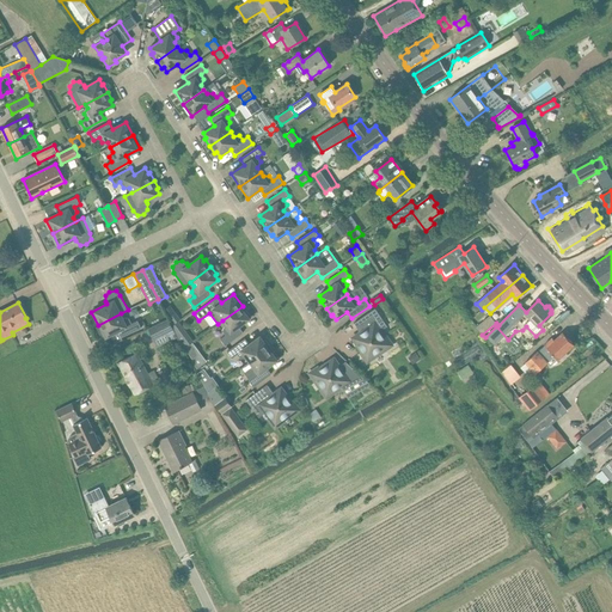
[(251,317),(243,306),(222,320),(225,325),(222,330),(226,335),(220,340),(225,346),(243,332),(239,326),(251,317)]
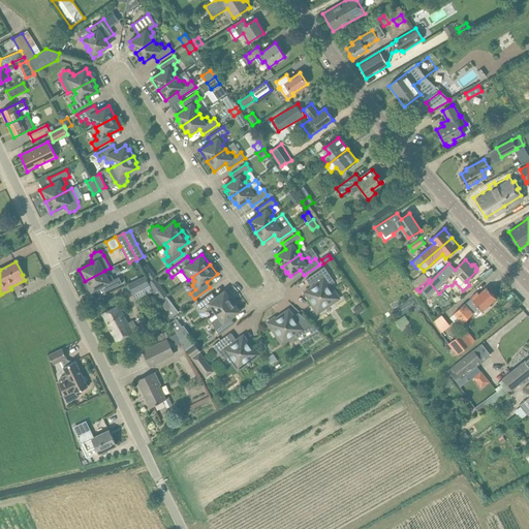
[(324,267),(306,279),(312,288),(306,292),(314,303),(312,304),(317,312),(325,307),(324,305),(329,302),(330,304),(338,299),(333,290),(331,291),(328,287),(335,282),(324,267)]
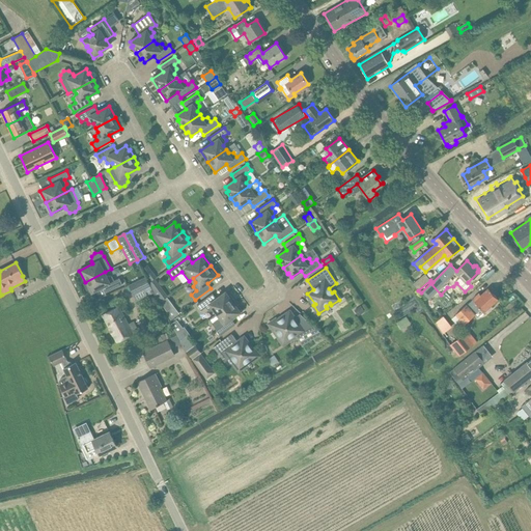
[(157,277),(151,271),(145,275),(146,276),(149,283),(157,277)]
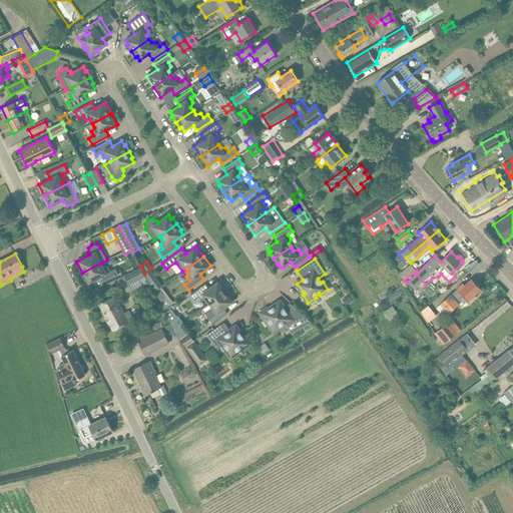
[(103,267),(101,263),(82,273),(87,284),(99,278),(102,284),(118,276),(115,269),(110,272),(108,267),(103,267)]
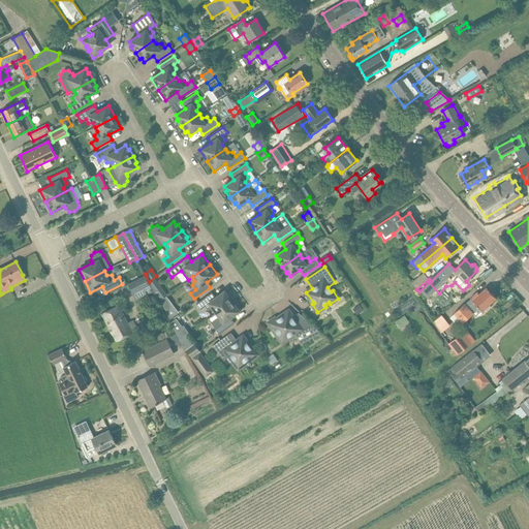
[(414,291),(416,289),(429,279),(424,273),(409,285),(414,291)]
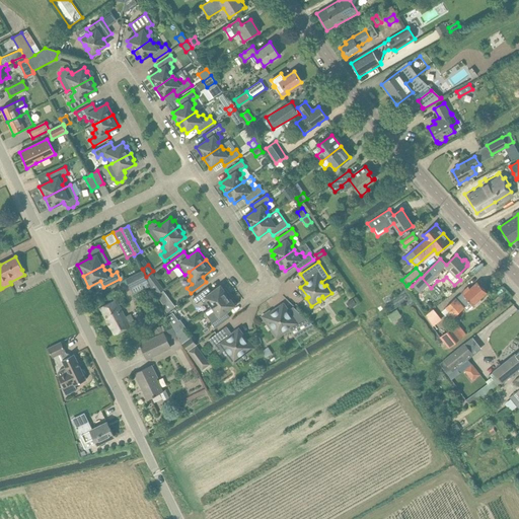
[(150,287),(147,280),(143,272),(127,280),(134,295),(150,287)]
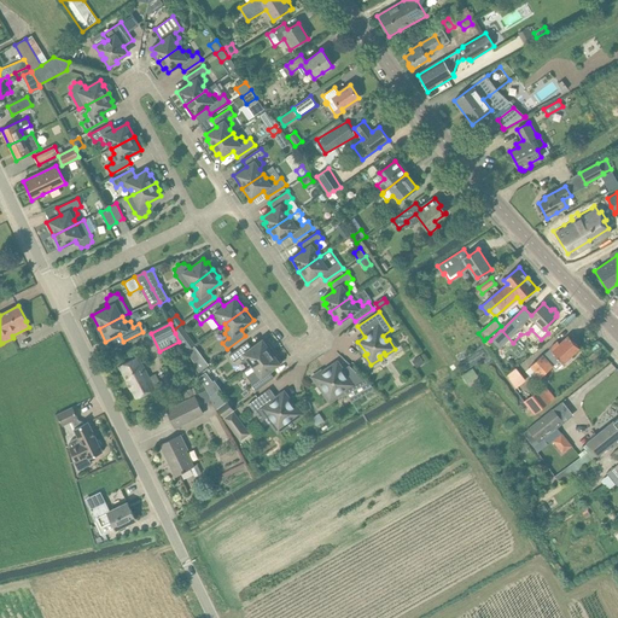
[(180,326),(174,331),(187,353),(194,344),(180,326)]
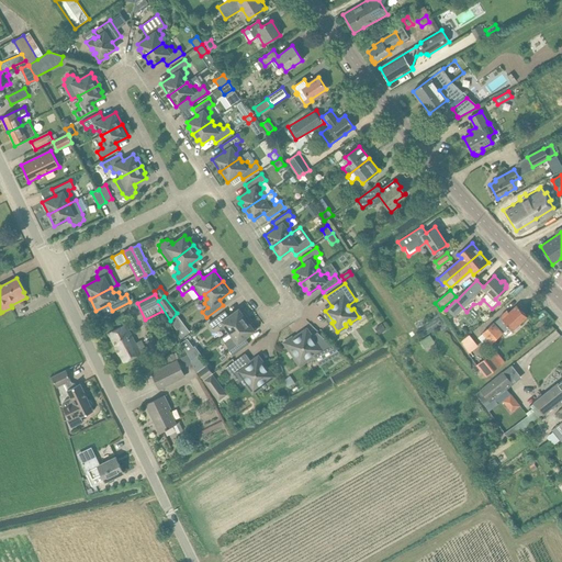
[(494,323),(483,333),(491,343),(492,343),(503,333),(506,336),(513,330),(517,332),(521,327),(520,324),(527,317),(517,305),(509,313),(507,311),(499,317),(501,317),(494,323)]
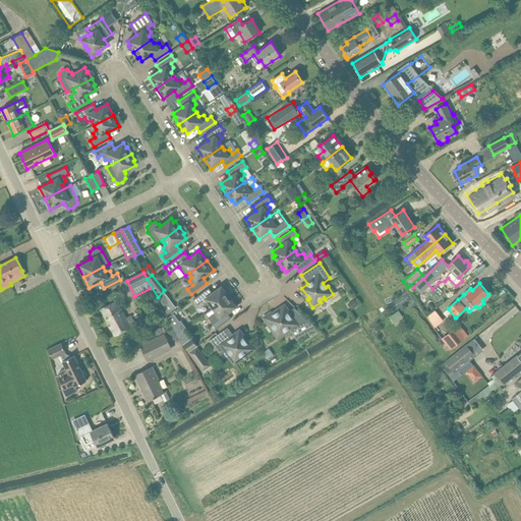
[(213,308),(230,295),(226,289),(224,290),(221,286),(212,293),(209,288),(193,299),(197,305),(201,301),(205,305),(211,305),(213,308)]
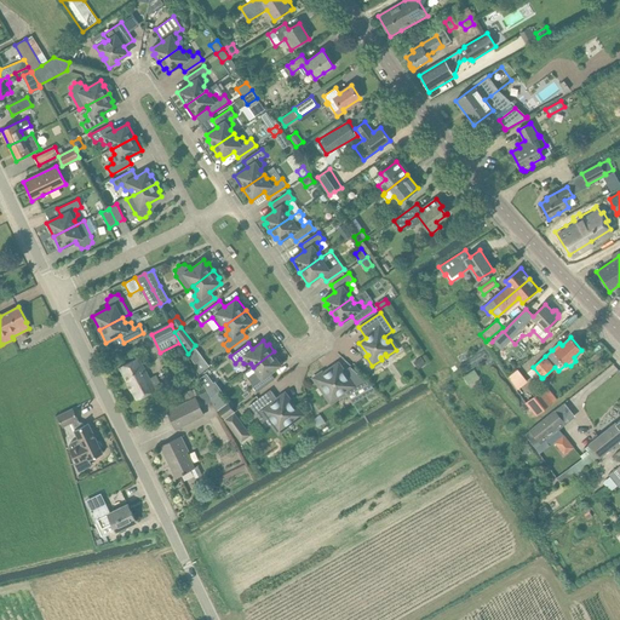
[(274,351),(253,367),(256,371),(253,377),(257,382),(252,385),(257,392),(275,379),(270,373),(281,365),(277,360),(280,359),(274,351)]
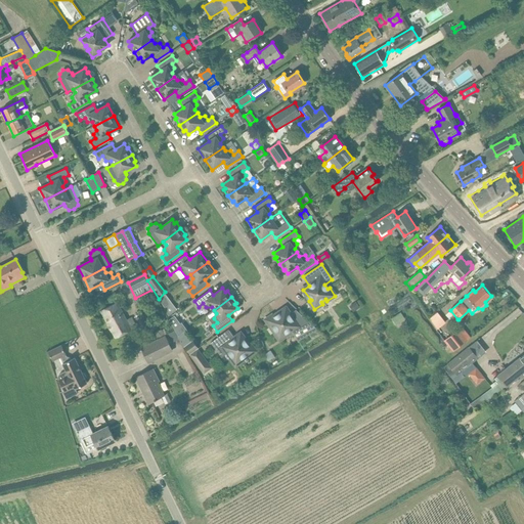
[(116,338),(125,334),(136,328),(132,319),(127,321),(117,302),(100,310),(116,338)]
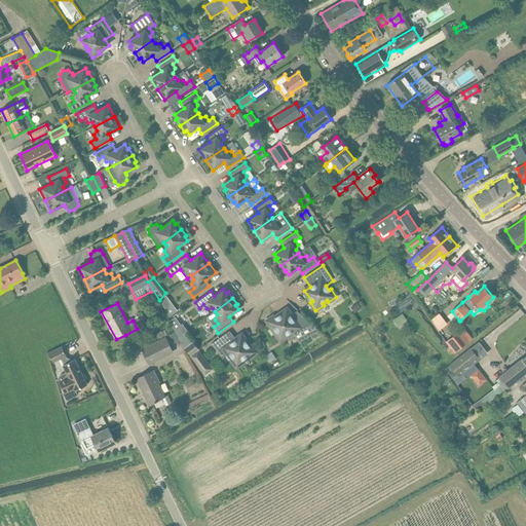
[(358,303),(350,307),(354,313),(362,308),(358,303)]
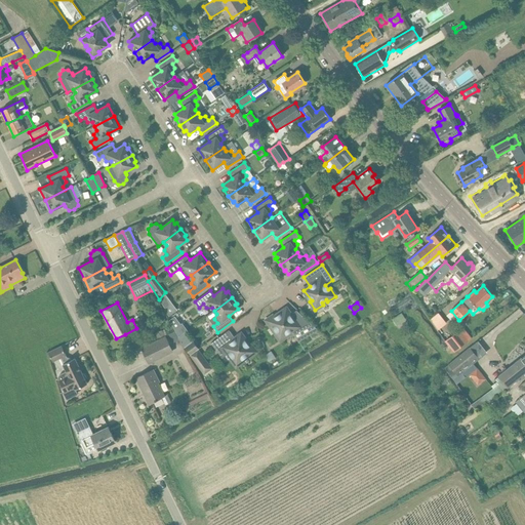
[(168,308),(164,310),(169,317),(177,311),(172,304),(168,308)]
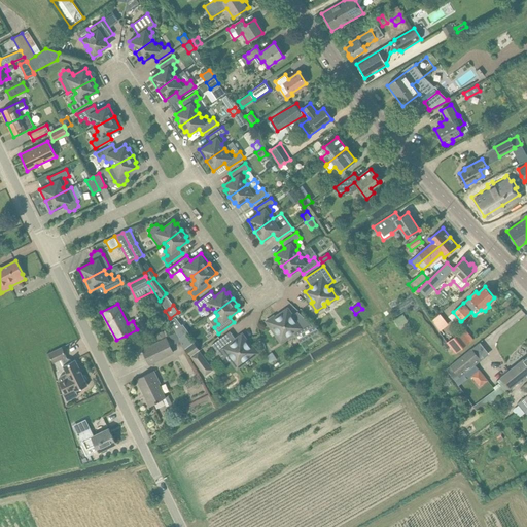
[(320,331),(313,325),(297,312),(291,316),(287,310),(276,318),(275,316),(268,321),(273,329),(275,328),(278,332),(276,334),(281,342),(289,337),(288,335),(292,331),(295,336),(300,343),(320,331)]
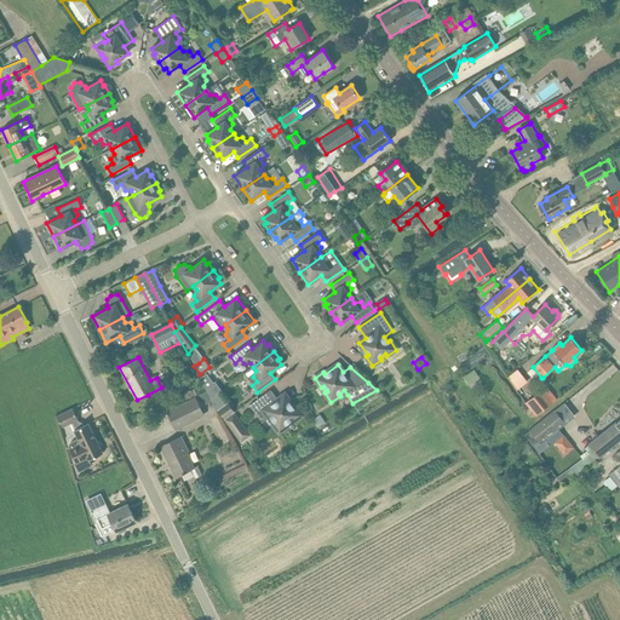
[(520,368),(509,377),(517,389),(528,382),(520,368)]
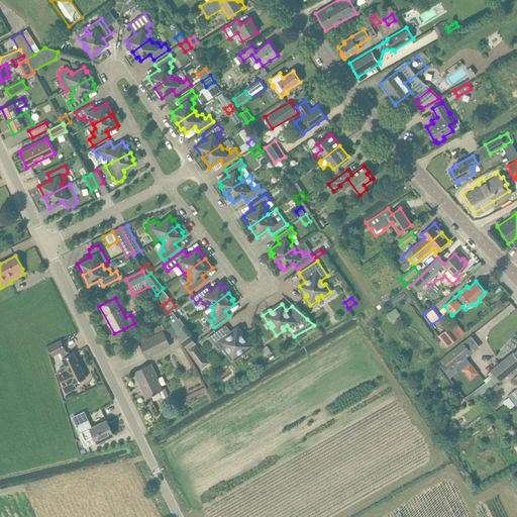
[(167,315),(176,332),(185,325),(179,318),(178,319),(172,311),(167,315)]
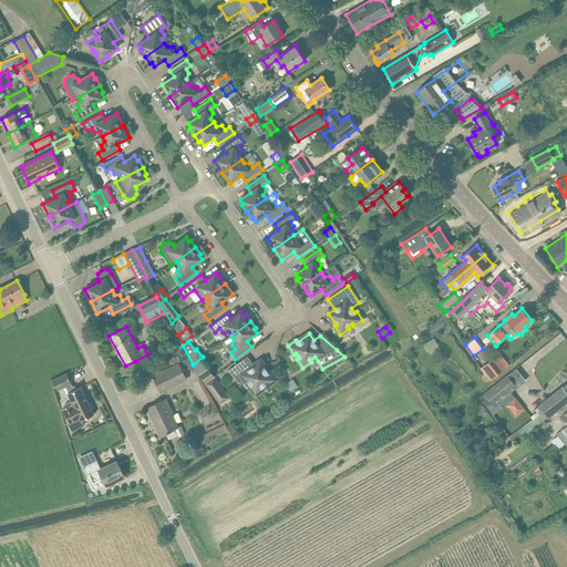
[(500,353),(481,368),(491,380),(509,367),(500,353)]
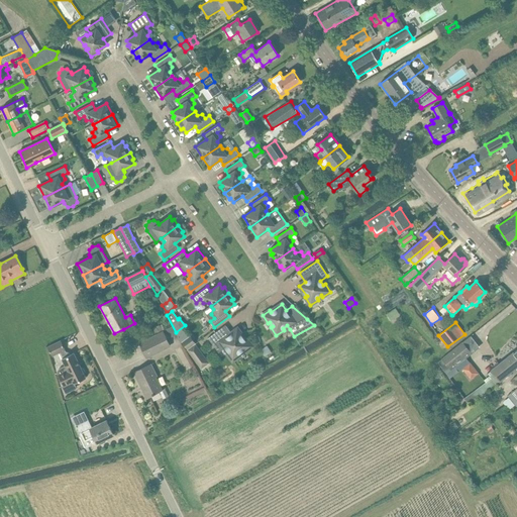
[(225,325),(208,338),(219,352),(225,347),(228,352),(227,353),(232,360),(240,355),(239,353),(243,350),(244,351),(251,346),(246,339),(245,340),(237,329),(232,333),(225,325)]
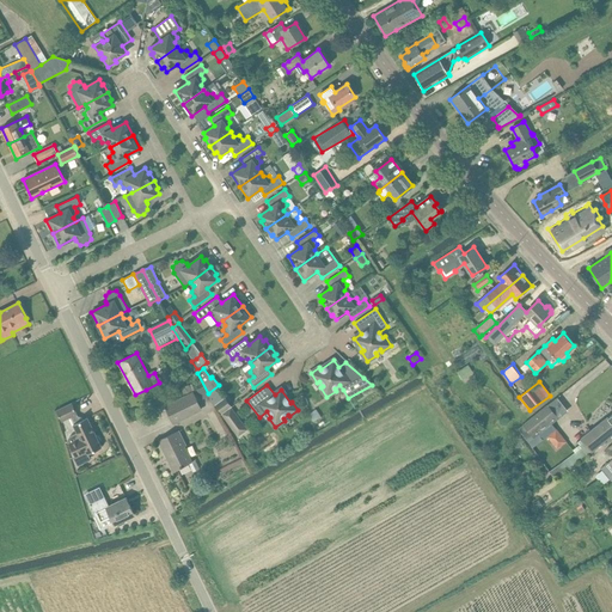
[(173,423),(184,417),(201,409),(194,393),(165,407),(173,423)]
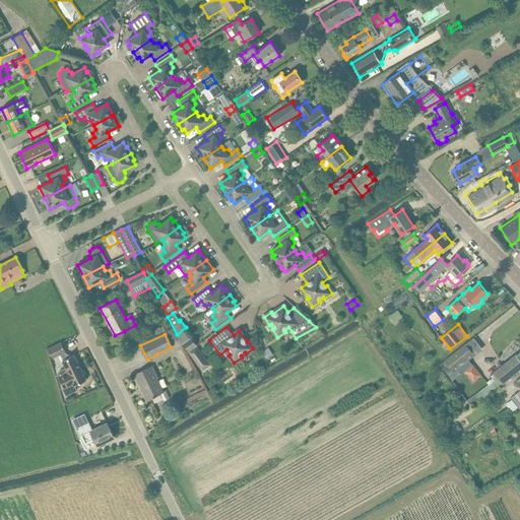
[(192,338),(183,344),(188,351),(197,345),(192,338)]
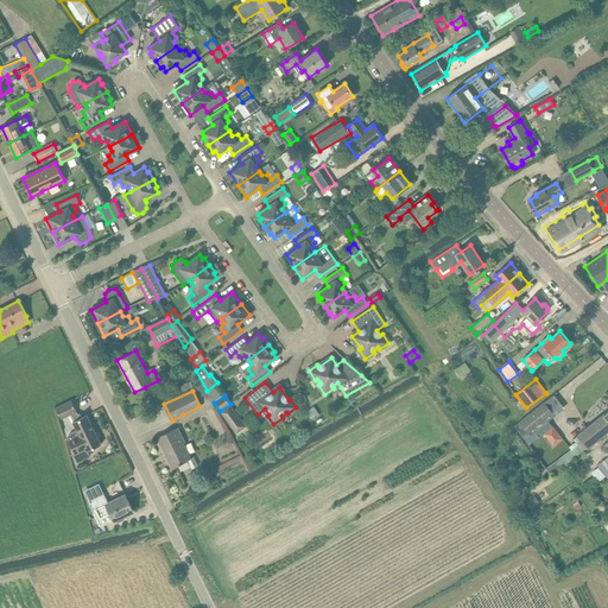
[(77,413),(76,412),(71,401),(57,409),(63,419),(69,416),(73,422),(76,431),(70,434),(68,435),(68,436),(68,437),(68,438),(75,455),(86,450),(87,451),(90,450),(101,444),(87,416),(84,417),(83,416),(77,413)]
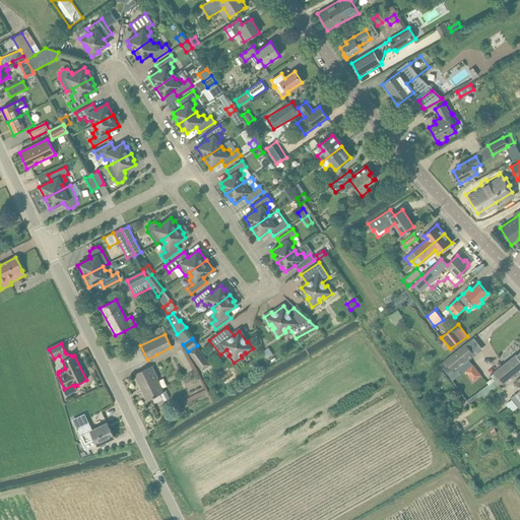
[(464,344),(445,361),(454,372),(474,356),(464,344)]
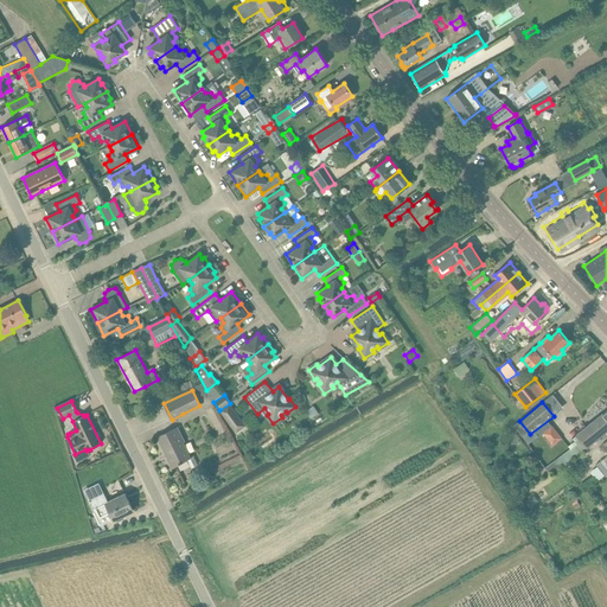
[(219,410),(236,433),(246,426),(229,404),(219,410)]
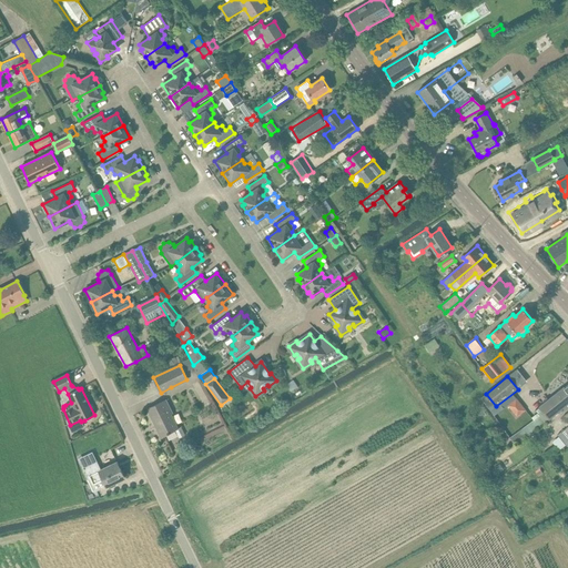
[(293,379),(287,384),(290,393),(298,387),(293,379)]
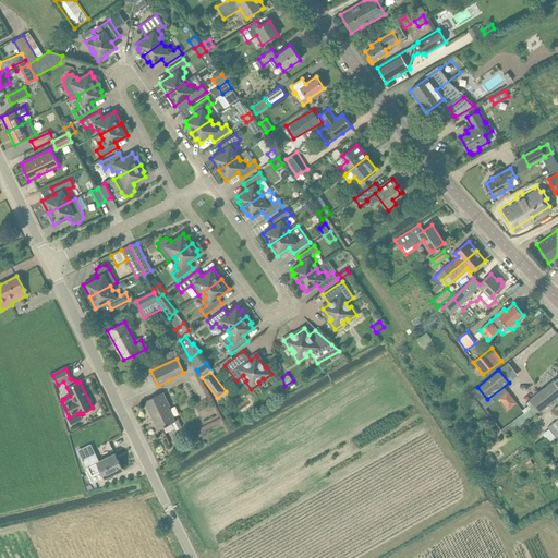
[(557,378),(555,381),(554,380),(530,400),(532,402),(528,405),(523,409),(528,413),(502,433),(506,436),(533,416),(540,411),(557,397),(557,398),(557,378)]
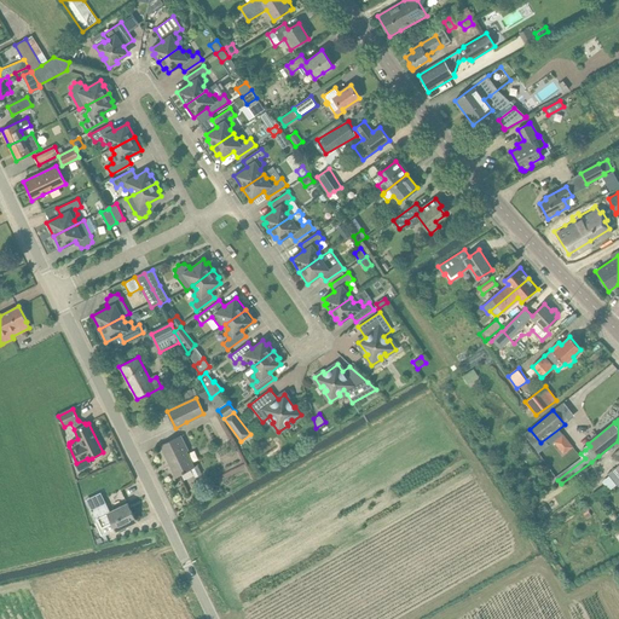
[(565,455),(574,446),(563,433),(553,441),(565,455)]
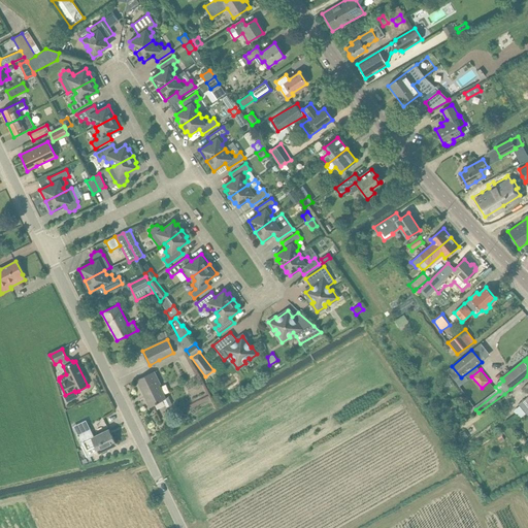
[(169,397),(165,399),(158,385),(160,384),(154,372),(137,380),(151,406),(163,400),(167,406),(172,404),(169,397)]
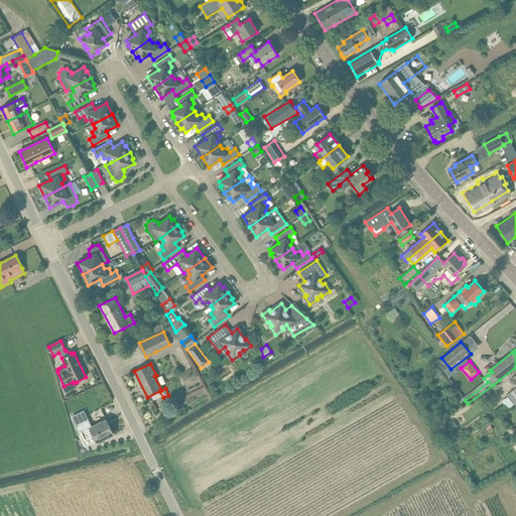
[(515,403),(515,394),(513,390),(507,395),(514,405),(515,403)]
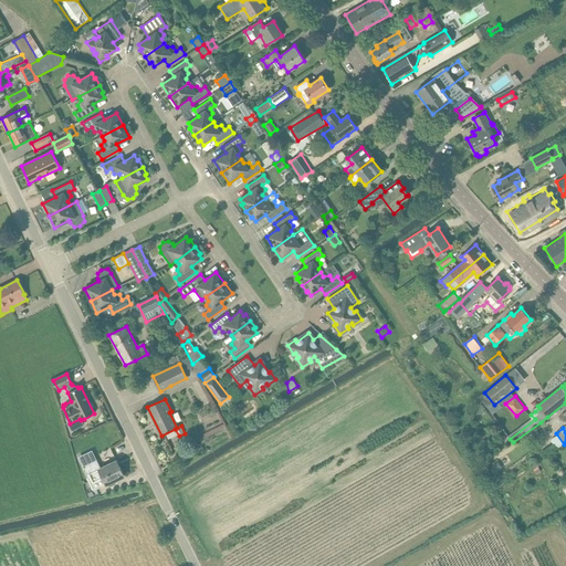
[(90,463),(82,468),(86,477),(88,475),(95,490),(105,484),(105,485),(107,484),(107,485),(109,486),(115,484),(116,482),(115,481),(124,477),(116,460),(101,468),(96,460),(94,456),(87,459),(90,463)]
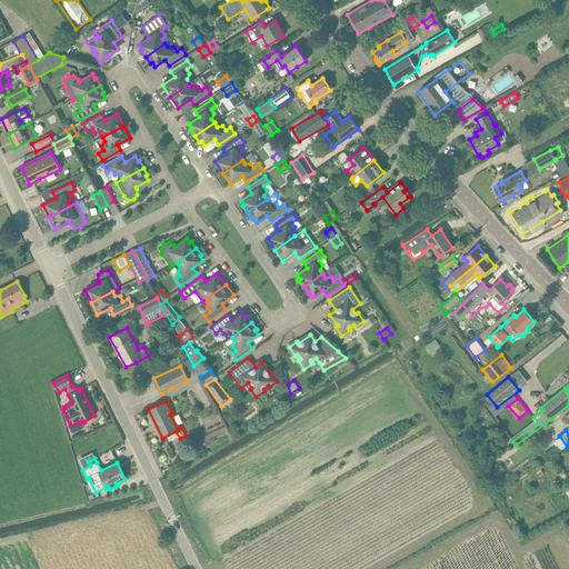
[(493,470),(497,476),(505,471),(500,466),(493,470)]
